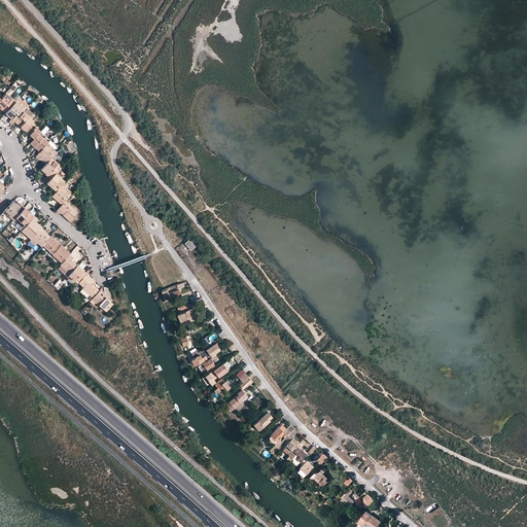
[(0,105),(7,110),(15,101),(5,93),(2,96),(0,98),(0,105)]
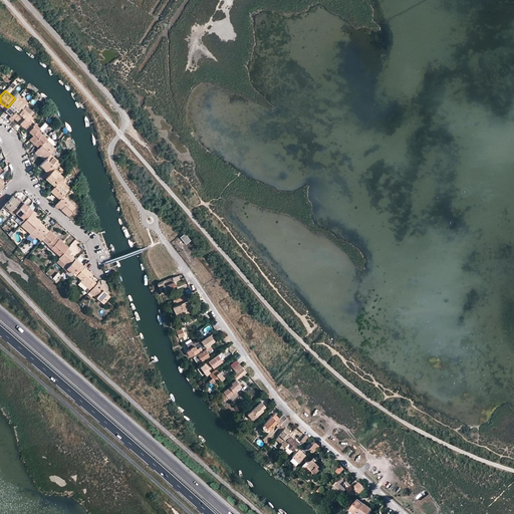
[(7,107),(6,108),(12,113),(11,115),(14,118),(14,117),(15,116),(23,108),(24,106),(15,98),(7,107)]
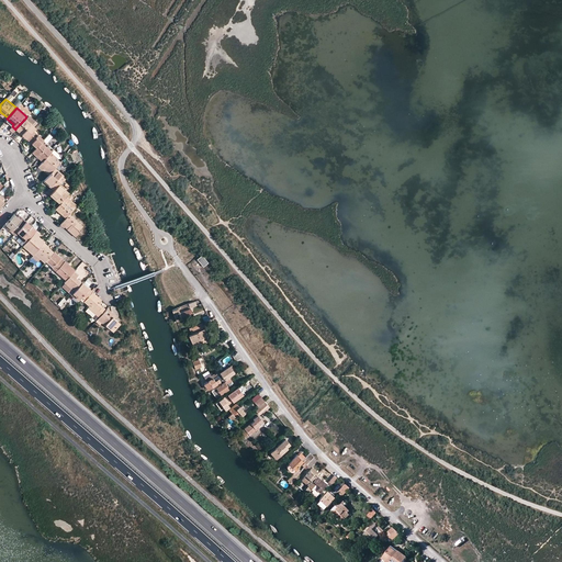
[(25,119),(17,127),(23,133),(22,134),(26,138),(33,131),(35,127),(25,119)]
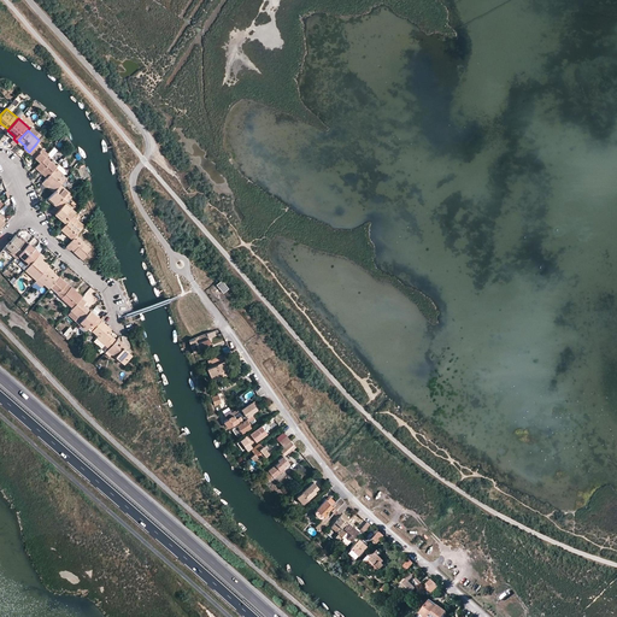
[(47,153),(36,144),(29,152),(40,162),(47,153)]
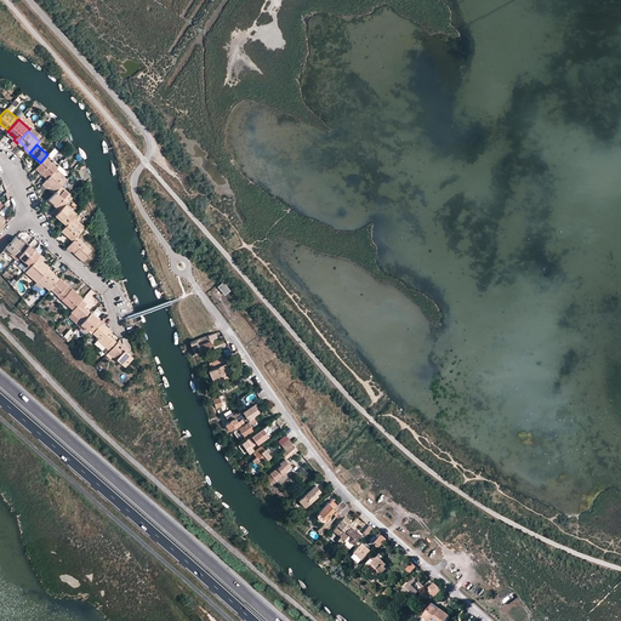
[(40,163),(35,169),(46,178),(56,167),(58,164),(47,154),(40,163)]
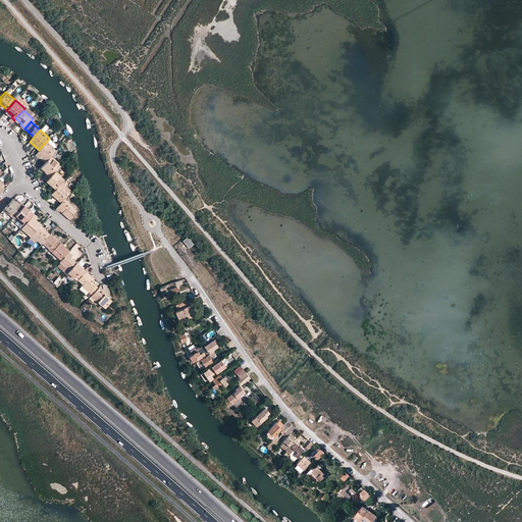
[(53,147),(47,141),(39,150),(35,154),(39,158),(40,157),(41,156),(46,161),(51,156),(55,151),(52,148),(53,147)]
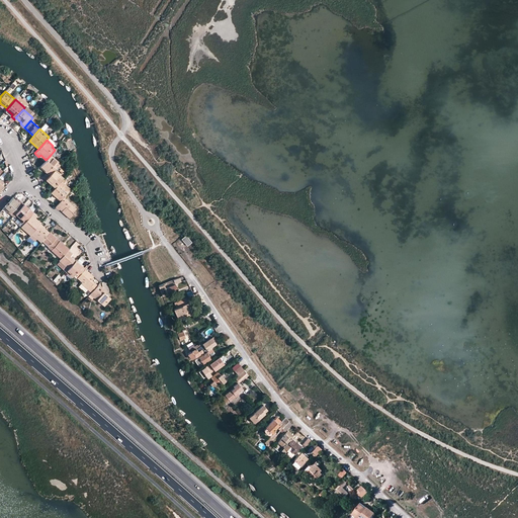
[(45,161),(39,166),(50,175),(54,169),(57,166),(60,163),(51,155),(46,160),(45,161)]
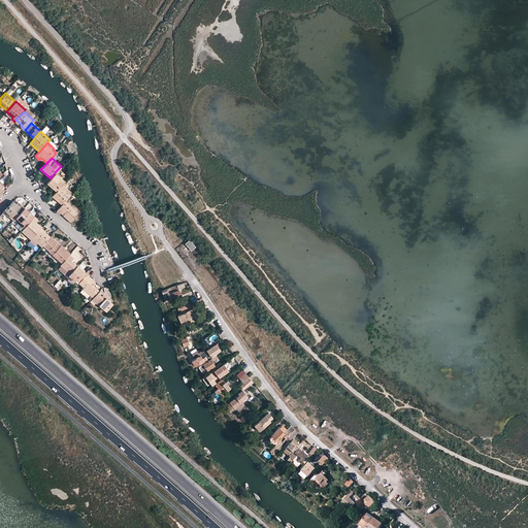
[(51,178),(46,183),(56,191),(64,182),(55,172),(51,178)]
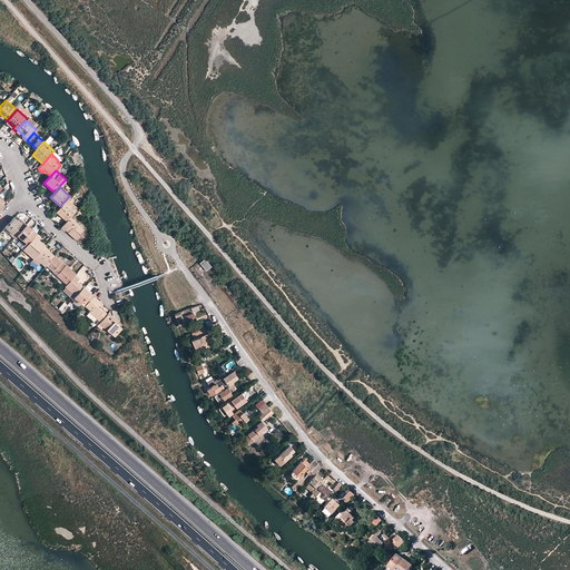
[(69,216),(76,209),(69,205),(71,203),(70,200),(71,199),(69,196),(60,206),(56,212),(60,215),(61,215),(67,219),(69,216)]
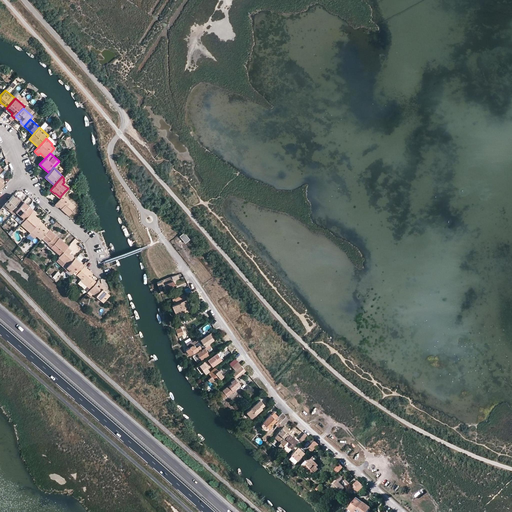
[(58,206),(60,204),(63,206),(61,208),(69,215),(73,211),(72,209),(70,208),(74,204),(62,194),(60,197),(54,203),(58,206)]
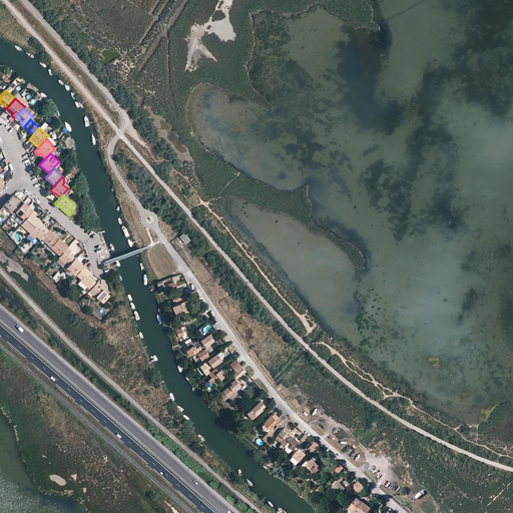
[(7,208),(8,207),(14,212),(15,211),(23,201),(20,198),(18,200),(15,197),(13,195),(3,205),(7,208)]
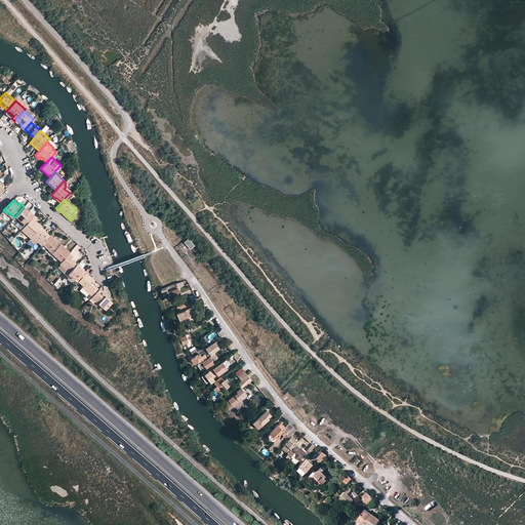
[(15,216),(25,225),(34,214),(24,206),(15,216)]
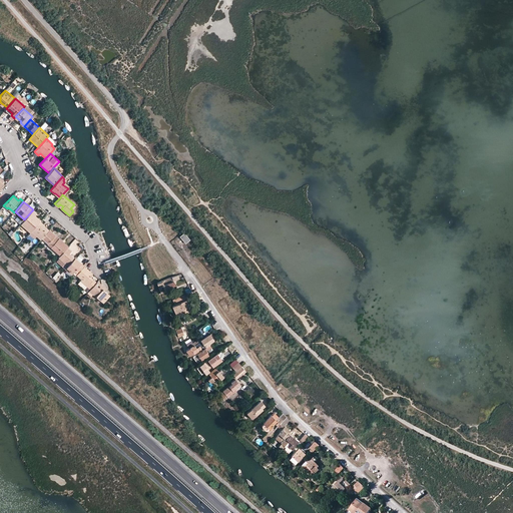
[(36,212),(33,209),(24,219),(22,221),(20,224),(30,232),(40,220),(34,214),(36,212)]
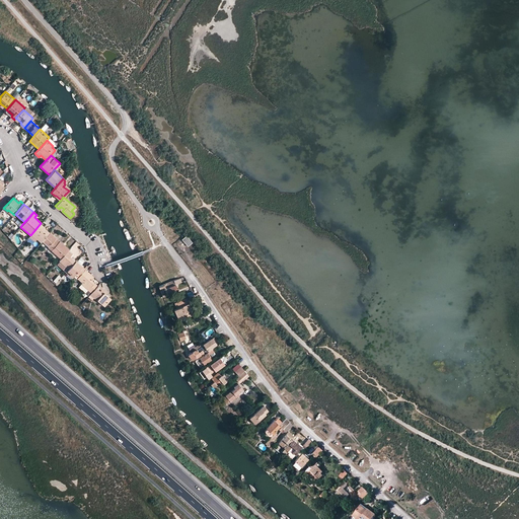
[(14,215),(13,216),(22,224),(24,222),(15,214),(14,215)]
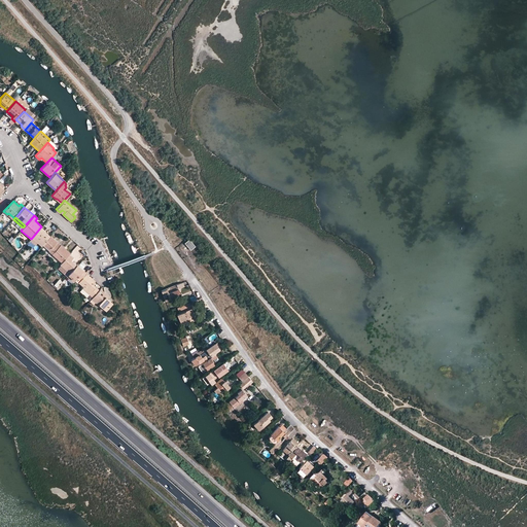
[(45,231),(41,226),(31,239),(29,240),(35,245),(37,242),(41,246),(42,244),(50,236),(45,232),(45,231)]
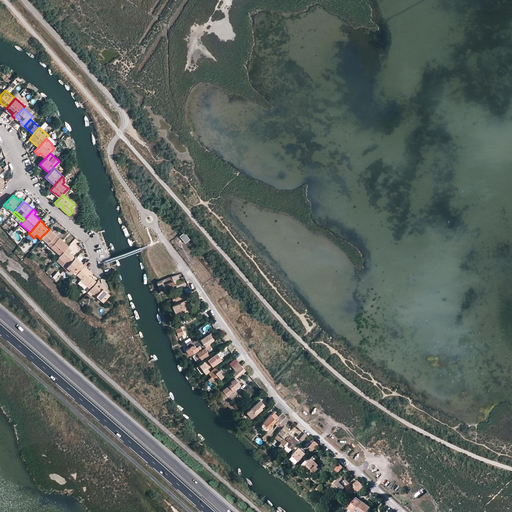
[(49,229),(41,237),(47,243),(47,244),(50,247),(58,238),(59,237),(49,229)]
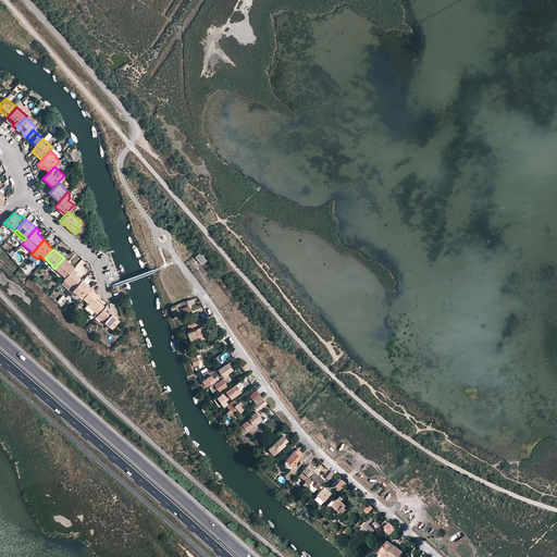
[(201,264),(207,260),(199,251),(194,256),(201,264)]
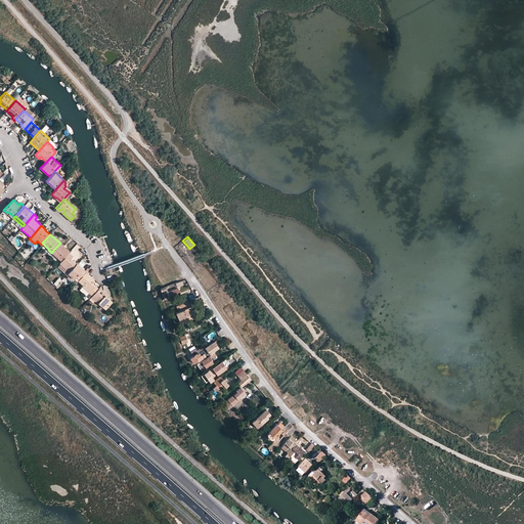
[(60,243),(59,244),(51,253),(60,261),(69,252),(70,251),(60,243)]
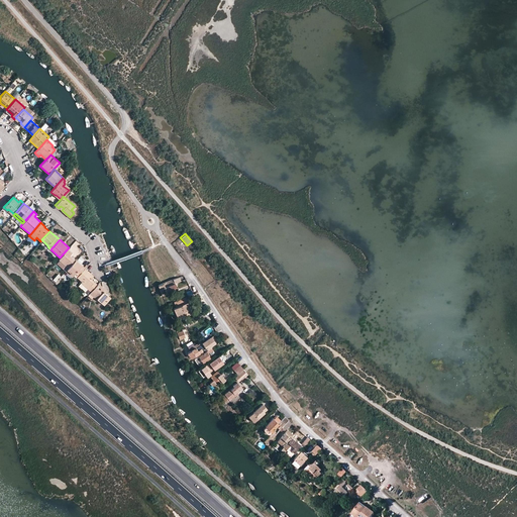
[(20,247),(23,254),(30,250),(27,243),(20,247)]
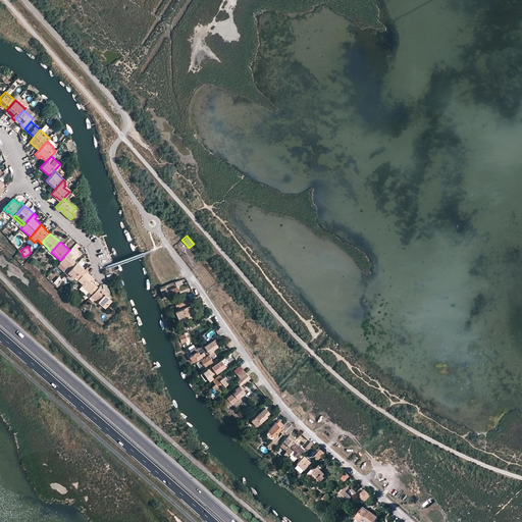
[(69,262),(67,260),(70,257),(72,255),(68,251),(60,260),(59,262),(63,266),(64,264),(70,269),(75,262),(72,259),(69,262)]
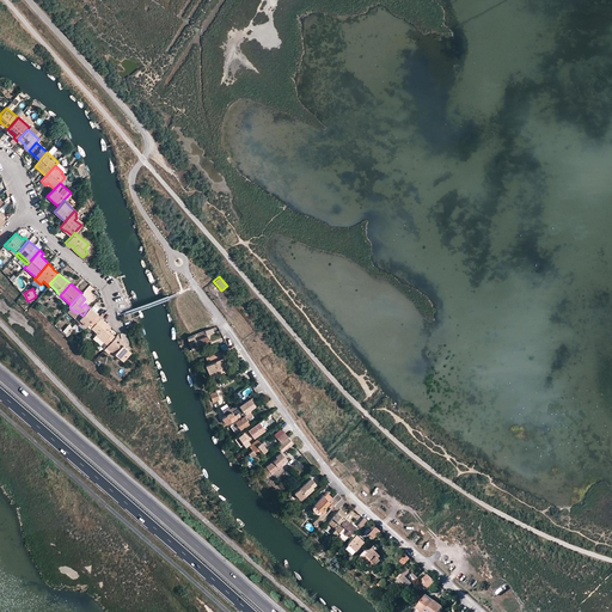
[(96,304),(91,308),(97,313),(102,310),(96,304)]
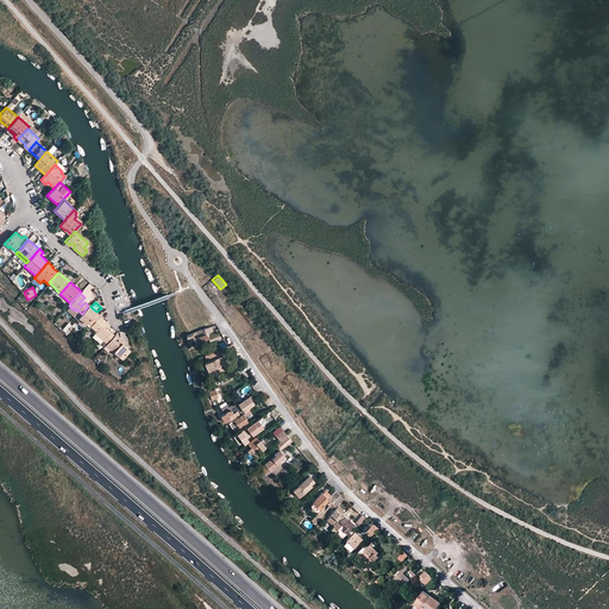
[(100,315),(88,306),(82,314),(80,315),(79,318),(86,324),(89,319),(93,322),(100,315)]
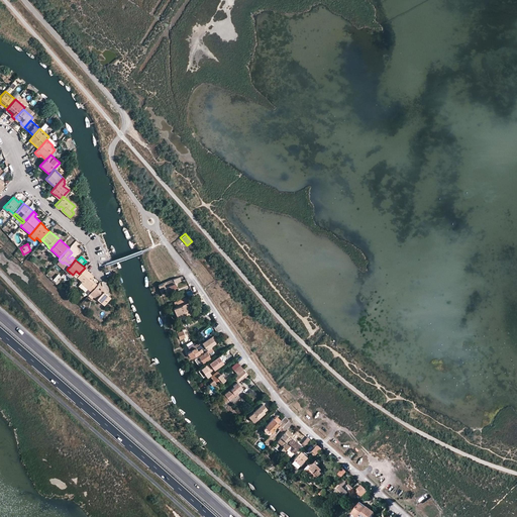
[(79,274),(77,277),(82,282),(81,283),(91,291),(97,284),(91,279),(93,276),(85,268),(79,274)]
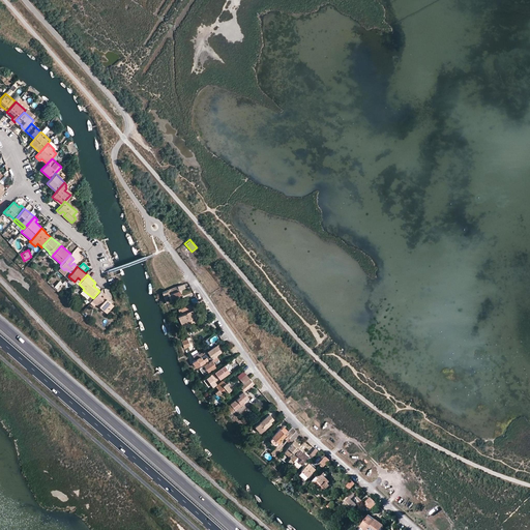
[(95,283),(93,286),(99,291),(100,290),(102,289),(95,283)]
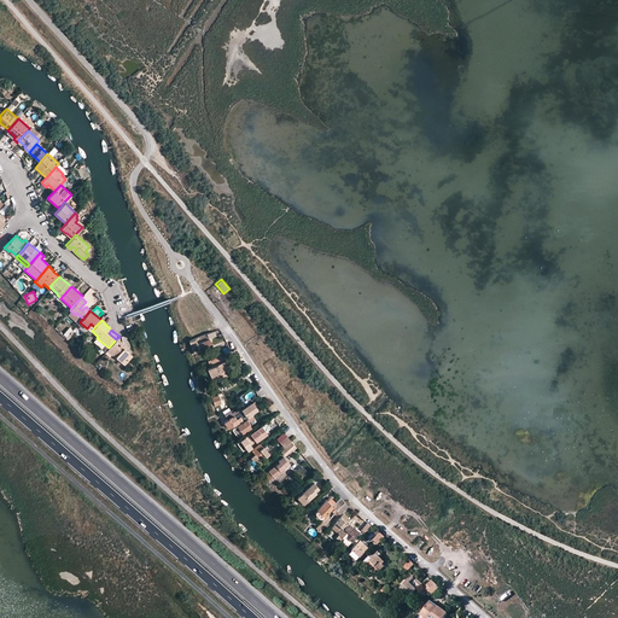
[(190,340),(193,353),(211,345),(208,338),(207,333),(190,340)]
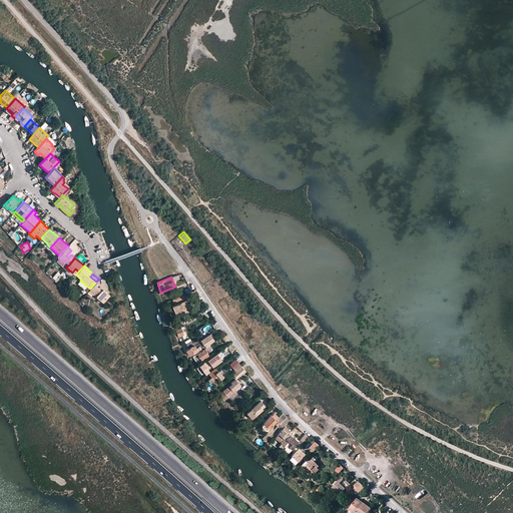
[(107,293),(104,291),(100,287),(102,285),(97,281),(96,282),(90,289),(89,291),(100,301),(107,293)]
